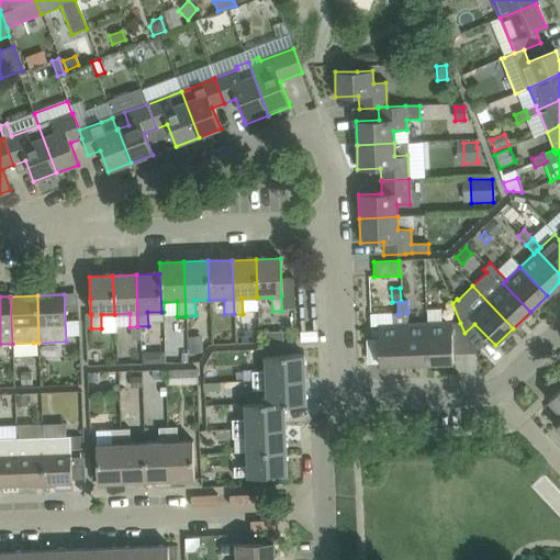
[(398,314),(392,314),(392,326),(378,326),(380,366),(404,365),(402,325),(407,325),(407,313),(398,314)]
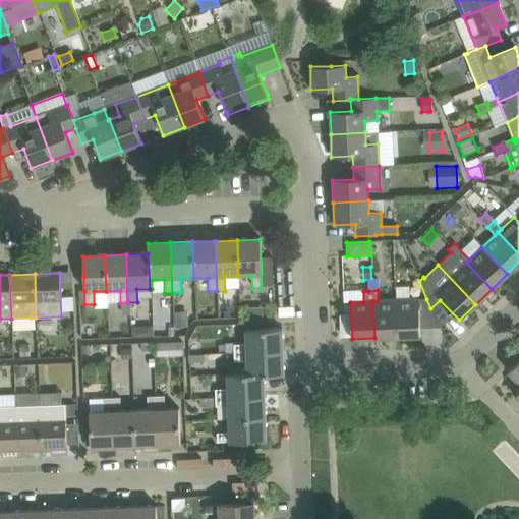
[(71,295),(60,296),(61,316),(72,315),(71,295)]
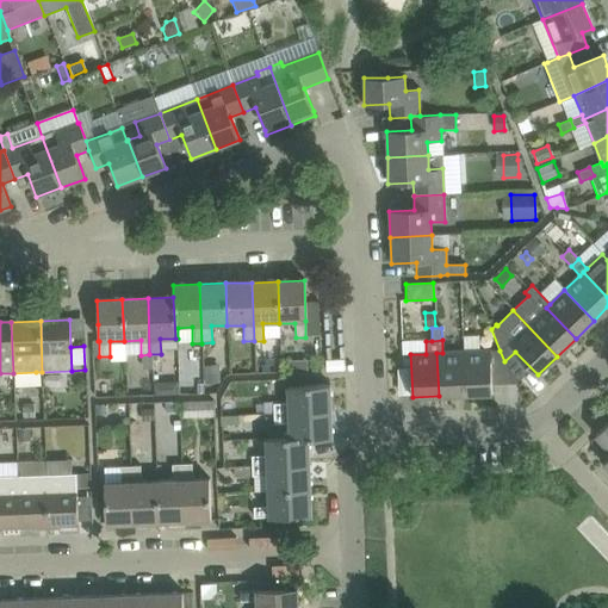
[(464,395),(491,394),(490,363),(504,361),(500,351),(463,352),(464,395)]
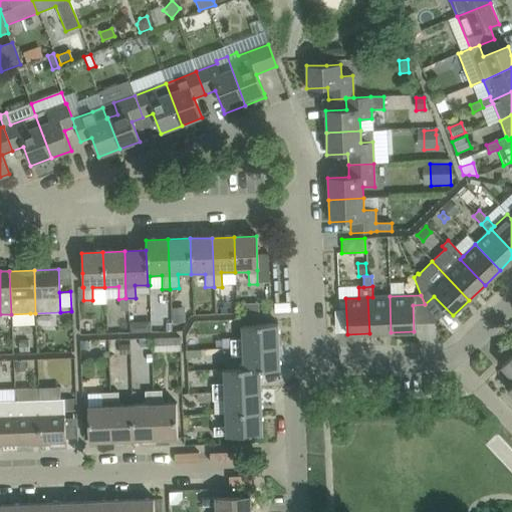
[(390,296),(372,297),(367,297),(369,333),(391,332),(390,296)]
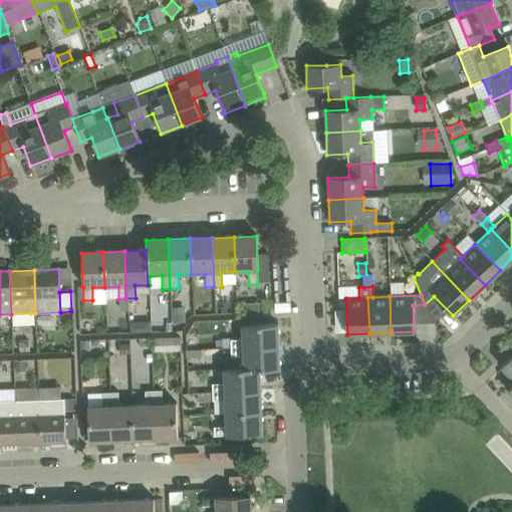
[(171,308),(172,323),(185,323),(184,307),(171,308)]
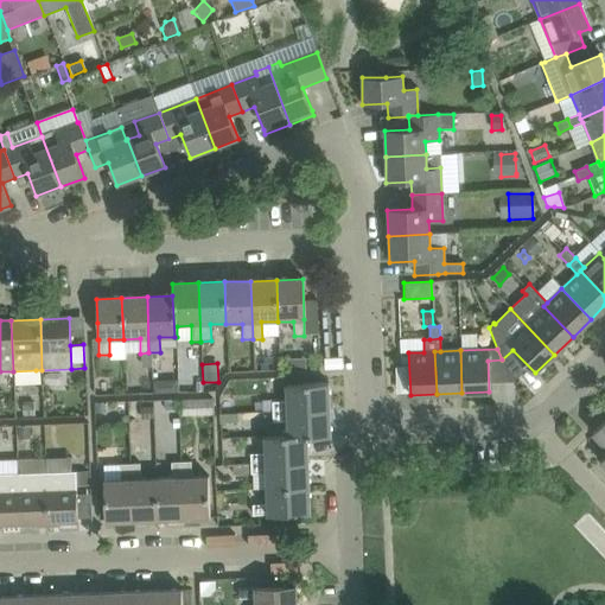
[(237,394),(265,392),(263,379),(236,380),(237,394)]
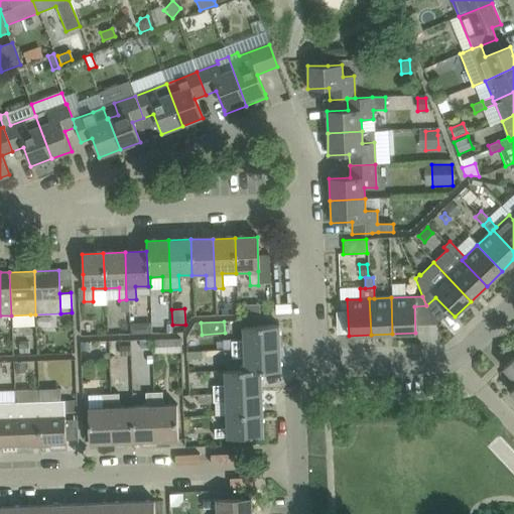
[(230,351),(279,349),(278,326),(258,327),(242,327),(243,342),(222,343),(222,349),(230,349),(230,351)]
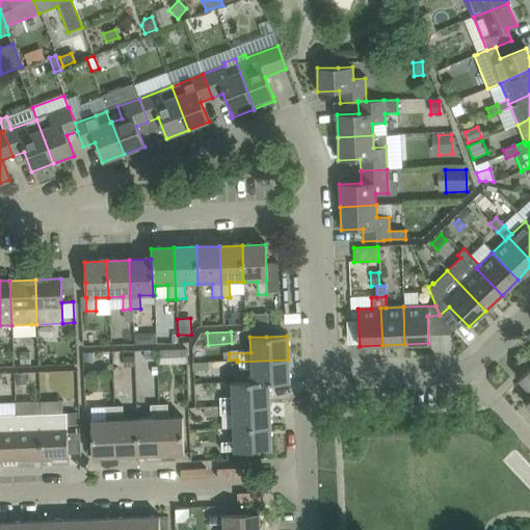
[(159,366),(178,365),(186,365),(185,350),(158,351),(159,366)]
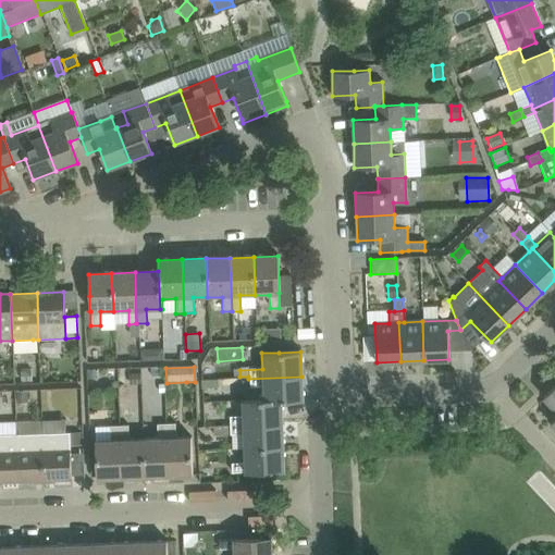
[(151,368),(151,377),(162,377),(162,368),(151,368)]
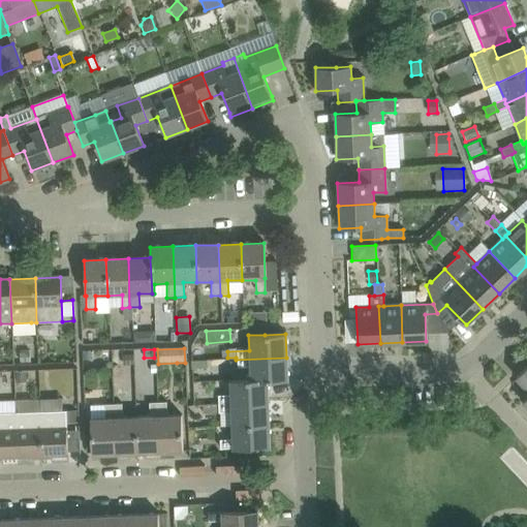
[(29,351),(19,351),(19,363),(29,363),(29,351)]
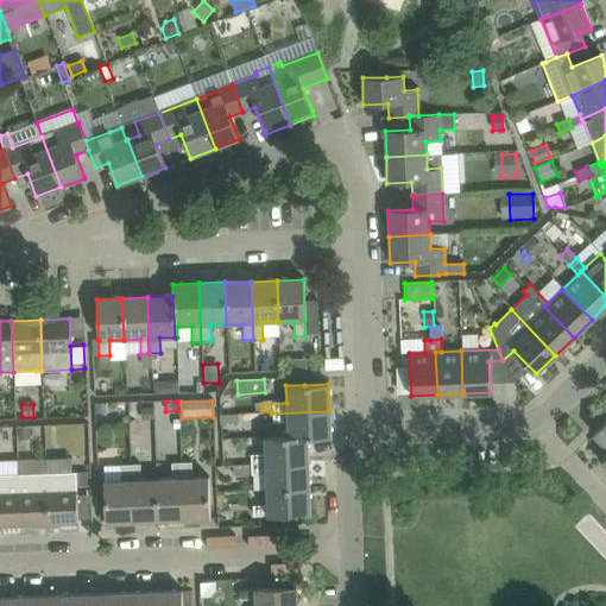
[(140,410),(140,420),(151,420),(151,410),(140,410)]
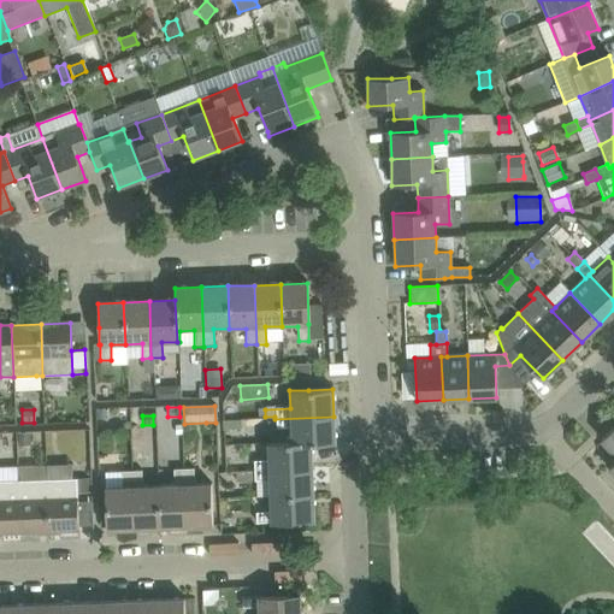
[(335,443),(334,417),(275,419),(275,429),(290,427),(291,443),(267,444),(269,447),(311,444),(335,443)]
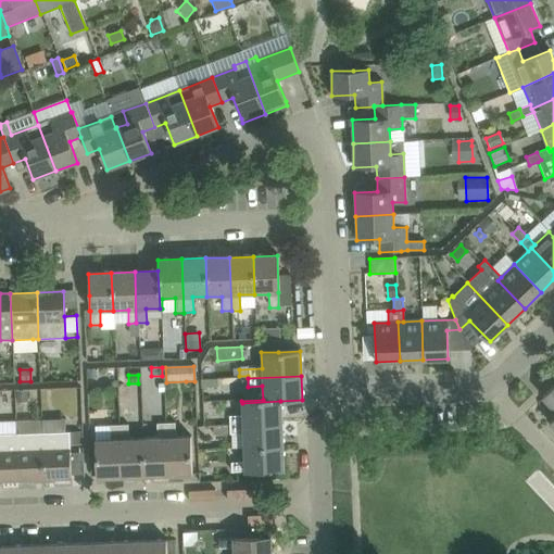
[(553,386),(542,397),(553,410),(553,386)]
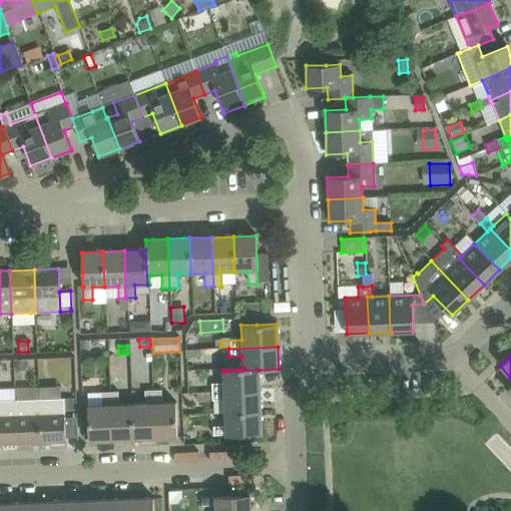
[(24,372),(23,361),(14,361),(14,372),(24,372)]
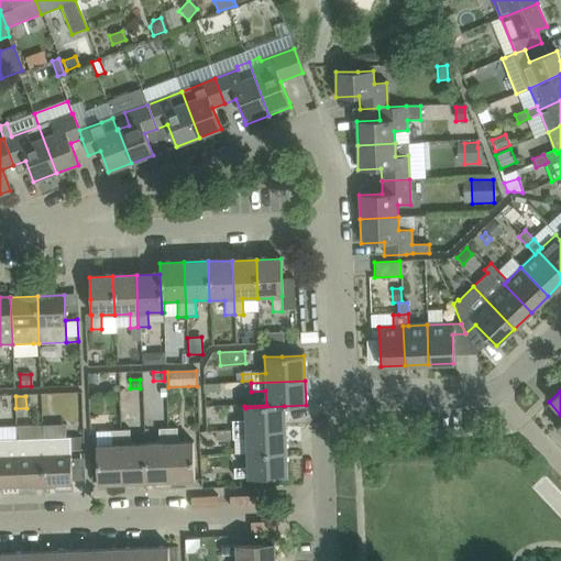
[(231,422),(232,432),(285,430),(284,406),(245,408),(245,421),(231,422)]
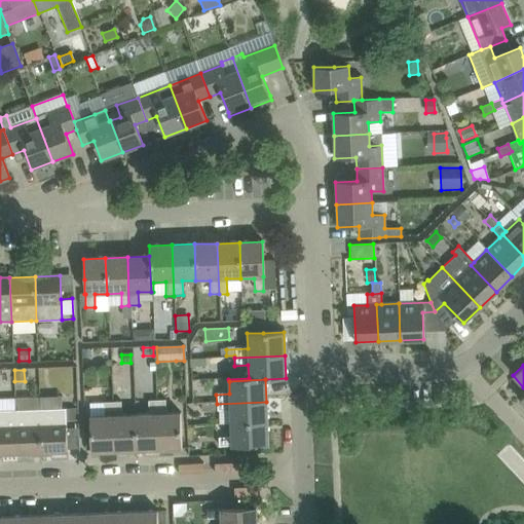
[(0,455),(16,455),(14,411),(14,399),(0,399),(0,455)]
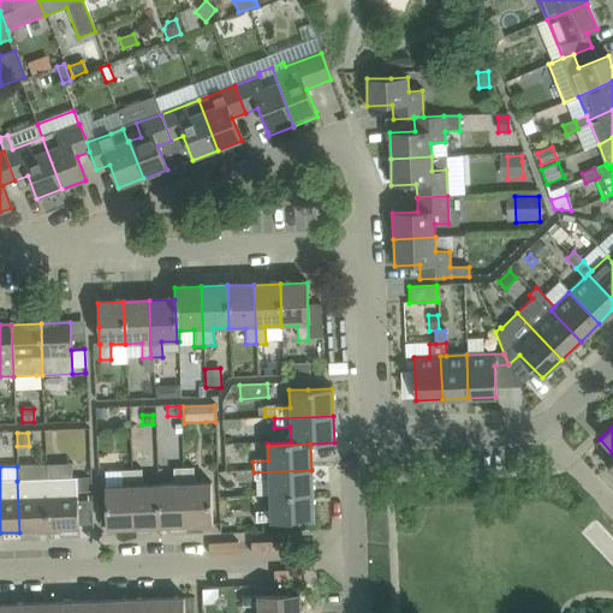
[(159,528),(185,527),(183,469),(172,470),(173,486),(158,486),(159,528)]
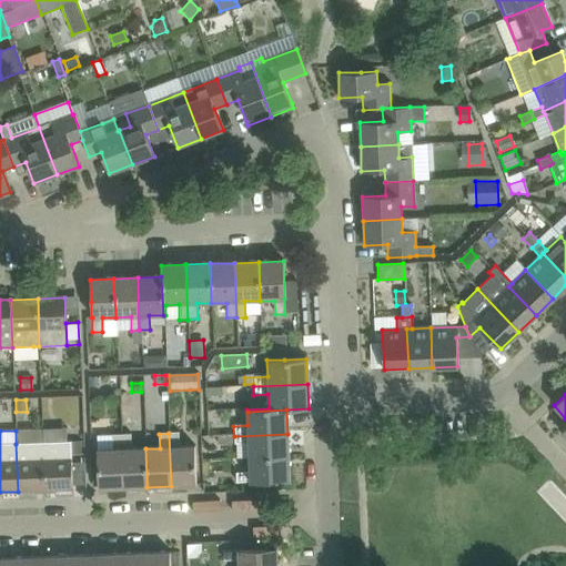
[(179,433),(169,433),(171,486),(195,485),(194,446),(179,447),(179,433)]
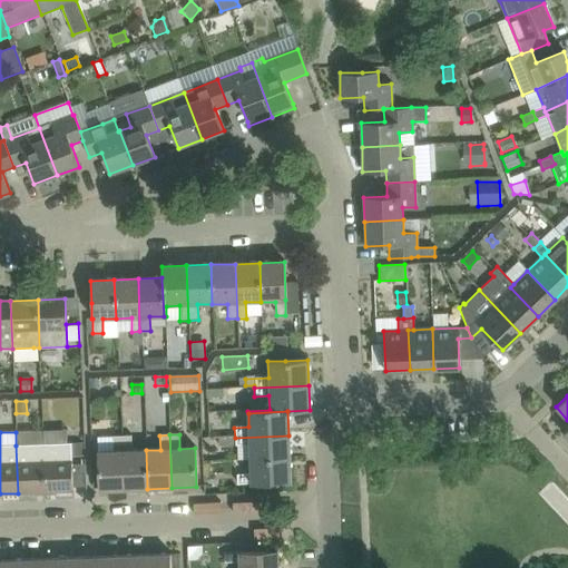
[(289,436),(235,438),(235,446),(248,446),(250,461),(289,459),(289,436)]
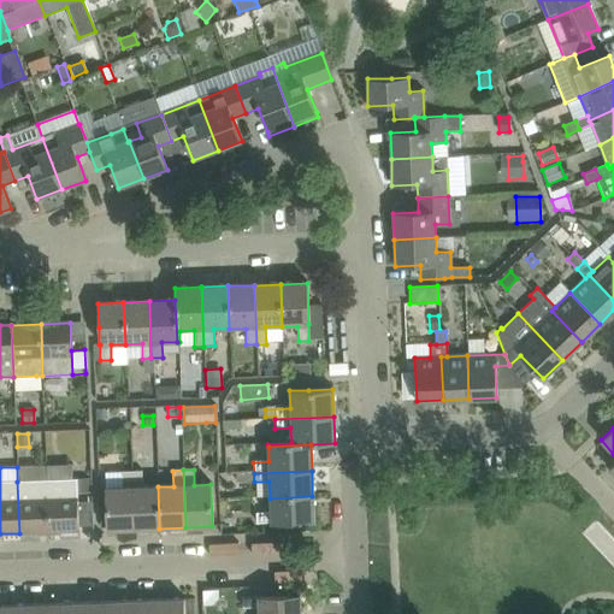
[(105,489),(106,506),(106,530),(133,530),(130,472),(122,472),(122,488),(105,489)]
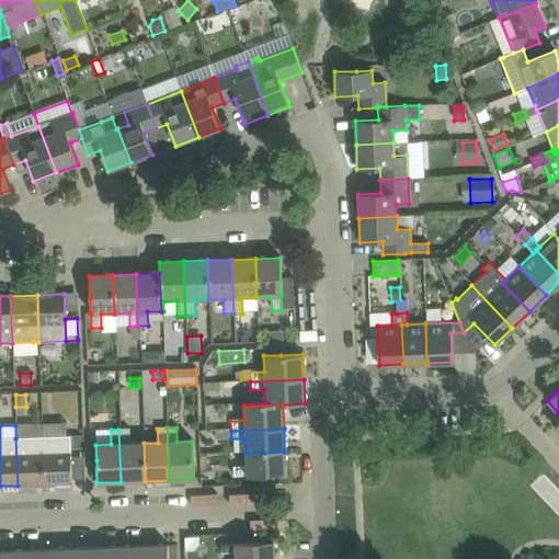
[(121,482),(145,481),(144,443),(129,443),(128,430),(118,430),(121,482)]
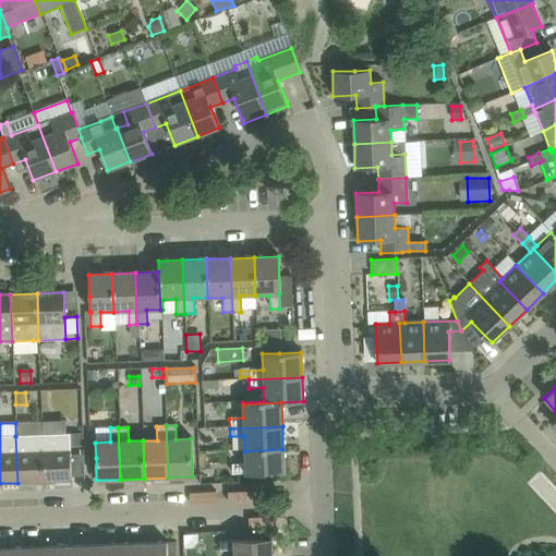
[(43,435),(45,482),(71,481),(69,434),(43,435)]
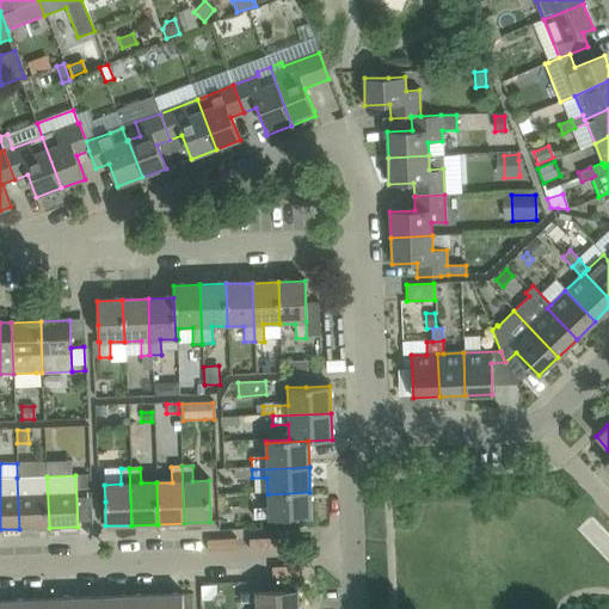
[(19,529),(49,528),(47,477),(17,478),(19,529)]
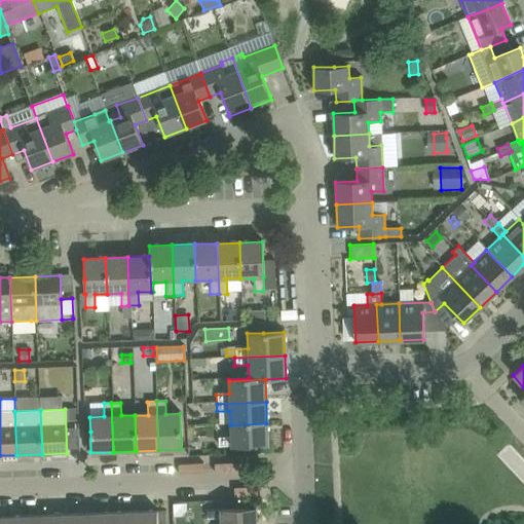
[(230,438),(218,438),(218,447),(232,446),(232,447),(267,446),(266,423),(230,425),(230,438)]
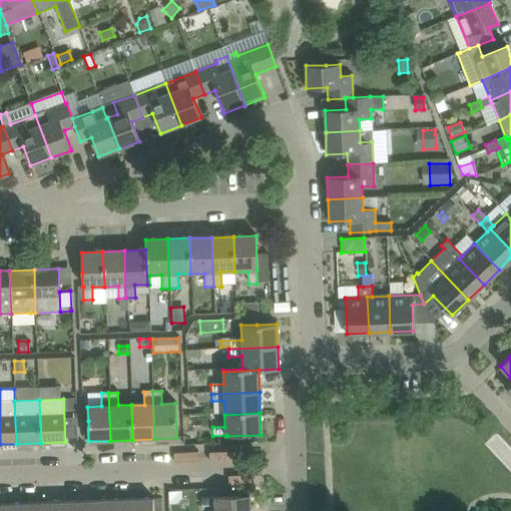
[(180,491),(167,492),(168,504),(175,504),(181,499),(180,491)]
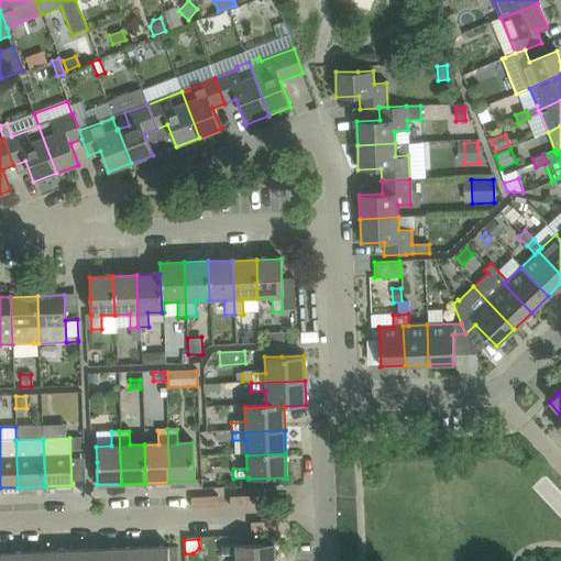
[(221,547),(221,556),(235,556),(234,560),(274,560),(274,543),(235,545),(235,546),(221,547)]
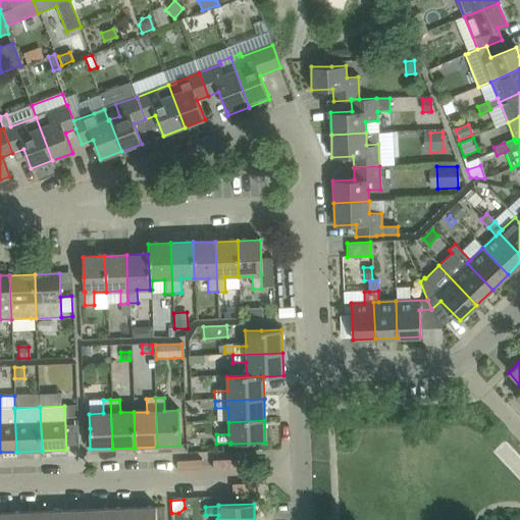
[(134,509),(134,519),(156,519),(155,508),(134,509)]
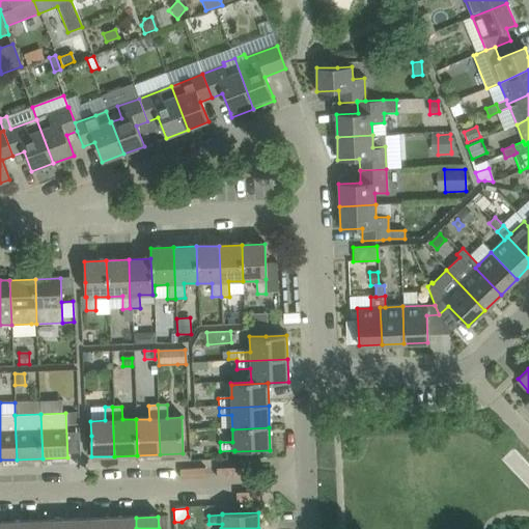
[(136,528),(136,518),(113,519),(113,528),(136,528)]
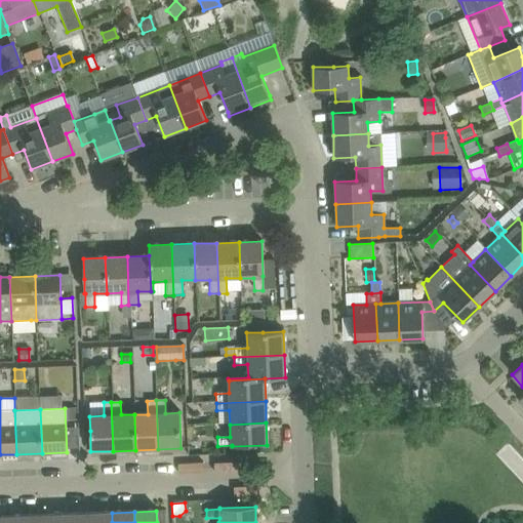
[(89,522),(89,513),(67,514),(67,522),(89,522)]
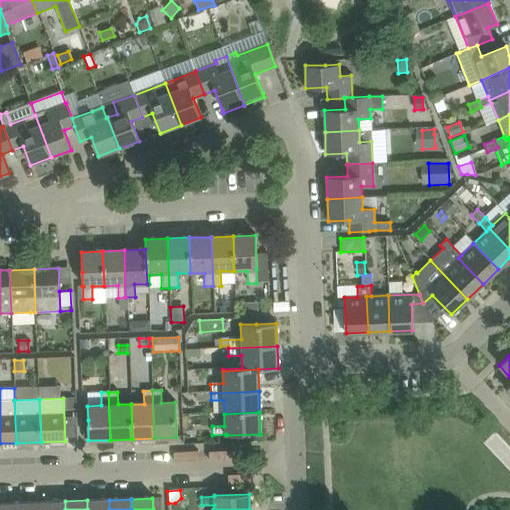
[(109,509),(109,500),(87,500),(87,509),(109,509)]
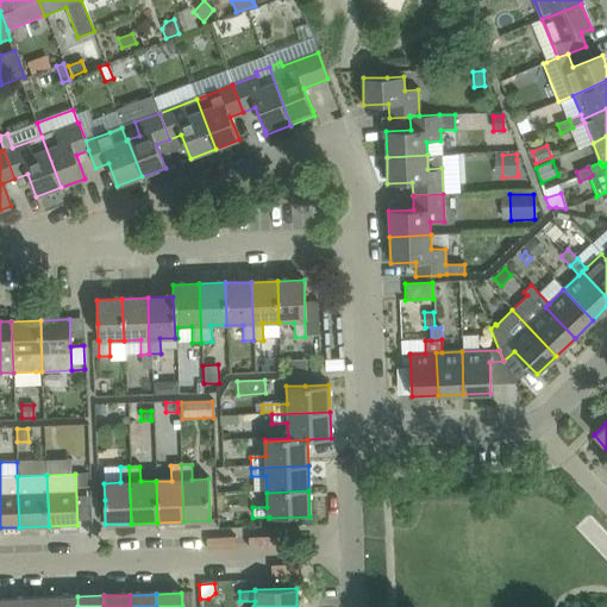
[(77,606),(77,596),(51,598),(51,606),(77,606)]
